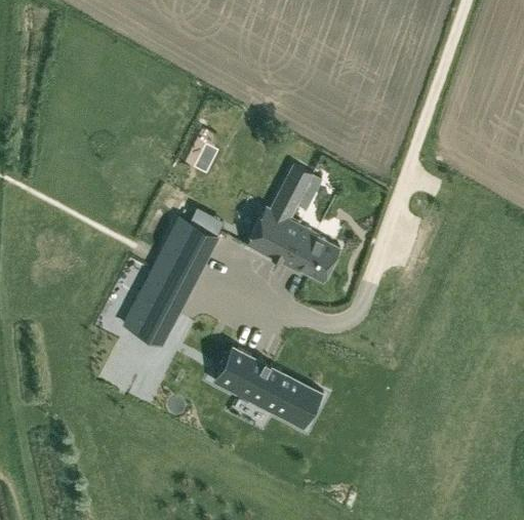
[(238,217),(253,184),(172,147),(157,182),(238,217)]
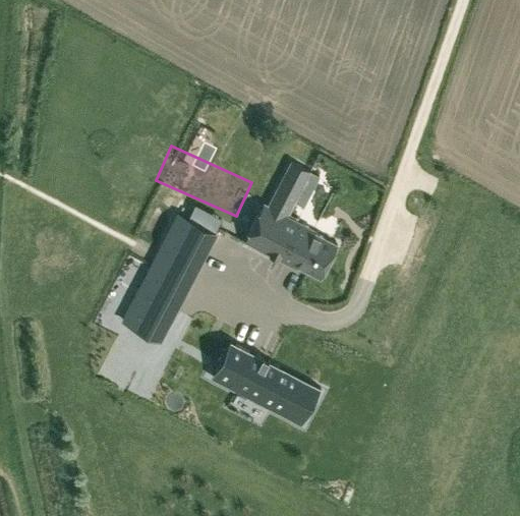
[(246,243),(321,282),(339,247),(285,219),(308,173),(293,165),(269,211),(265,208),(246,243)]
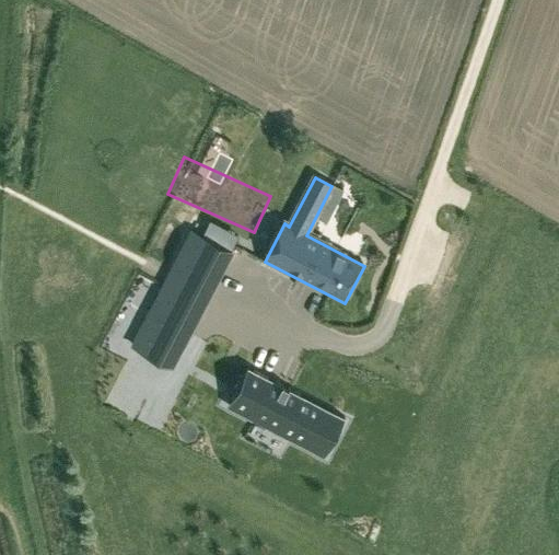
[(150,314),(132,348),(173,369),(232,254),(191,233),(150,314)]
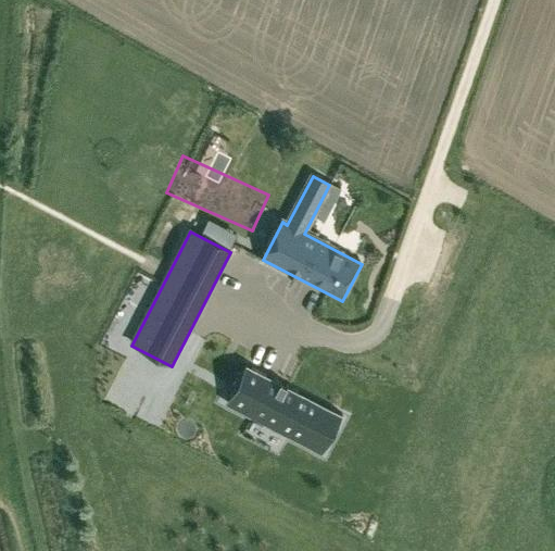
[(247,366),(226,407),(252,421),(323,456),(343,416),(339,414),(247,366)]
